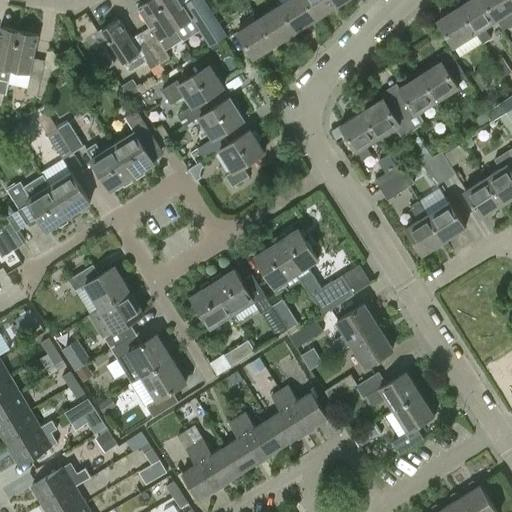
[(153,29),(143,35),(160,62),(170,56),(159,39),(176,28),(157,0),(145,0),(138,5),(153,29)]
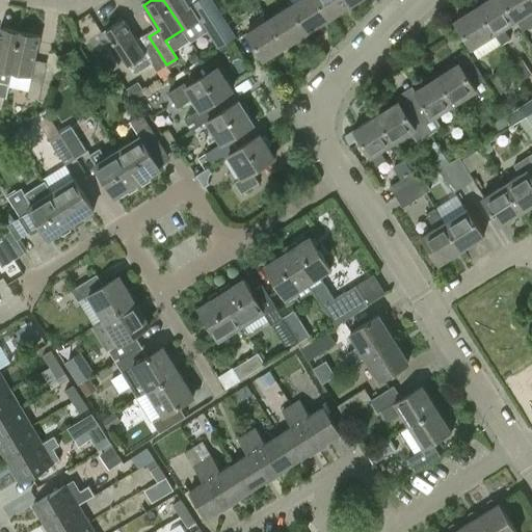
[(187,0),(163,0),(183,29),(200,19),(217,46),(234,35),(212,0),(205,0),(193,8),(187,0)]
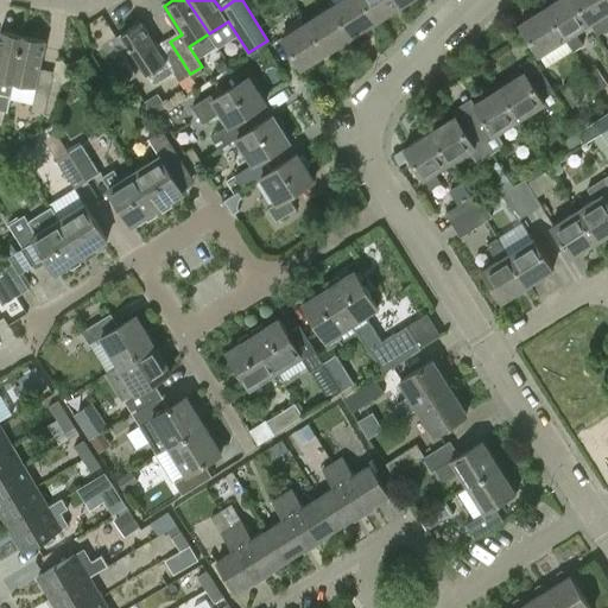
[(362,0),(339,0),(331,5),(352,36),(375,20),(362,0)]
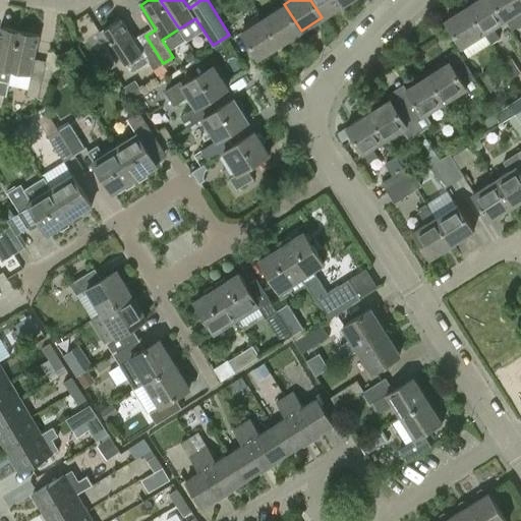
[(310,0),(322,17),(343,4),(340,0),(310,0)]
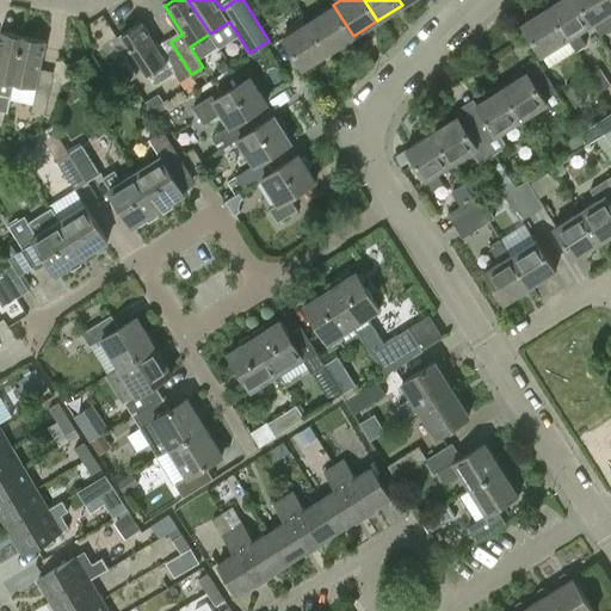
[(575,0),(557,0),(545,8),(573,51),(585,44),(578,31),(591,23),(575,0)]
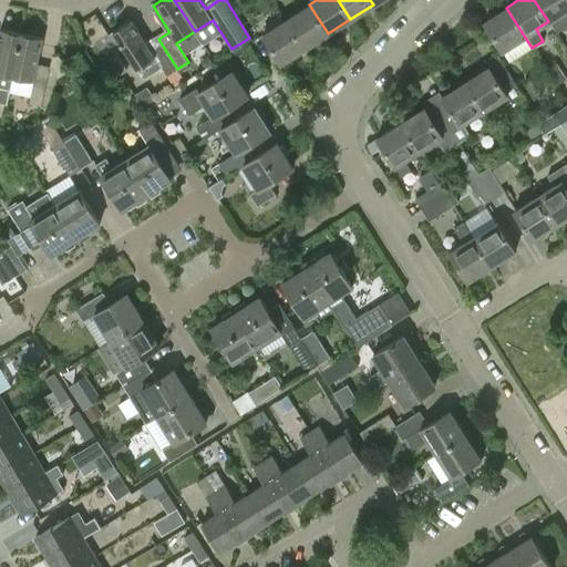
[(566,0),(534,0),(548,21),(564,12),(566,17),(566,0)]
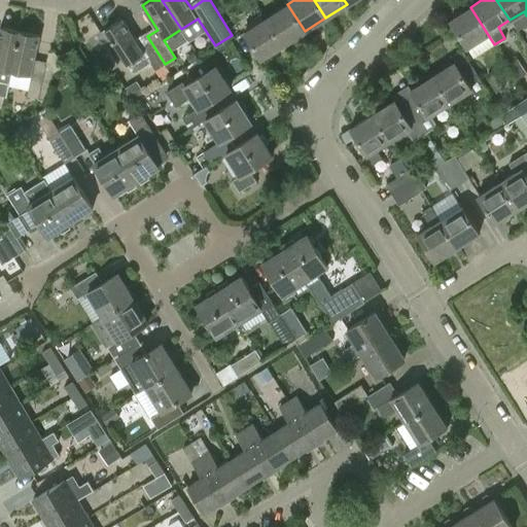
[(287,4),(266,18),(283,45),(305,31),(287,4)]
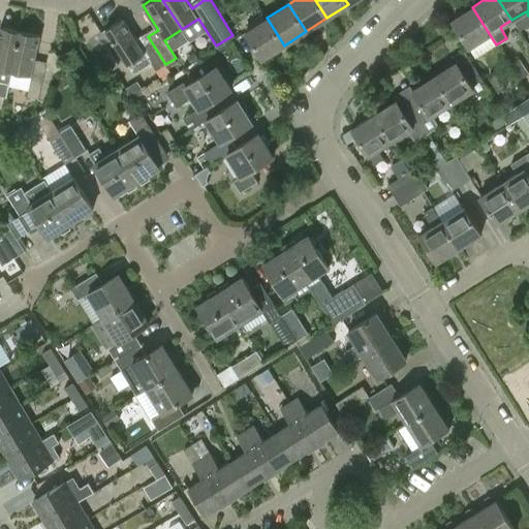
[(473,59),(496,44),(472,7),(449,21),(473,59)]
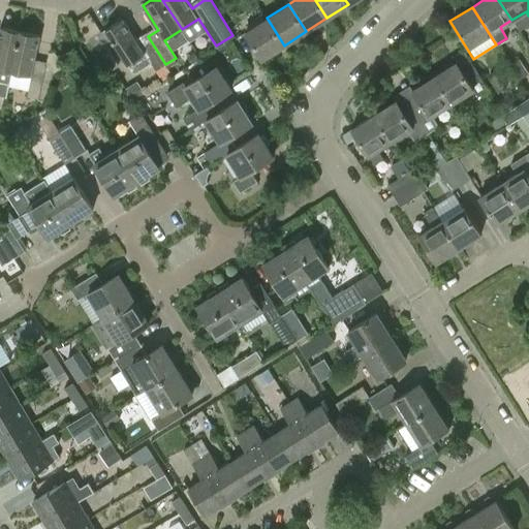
[(165,64),(148,36),(146,32),(136,38),(123,18),(104,29),(134,74),(152,63),(157,69),(165,64)]
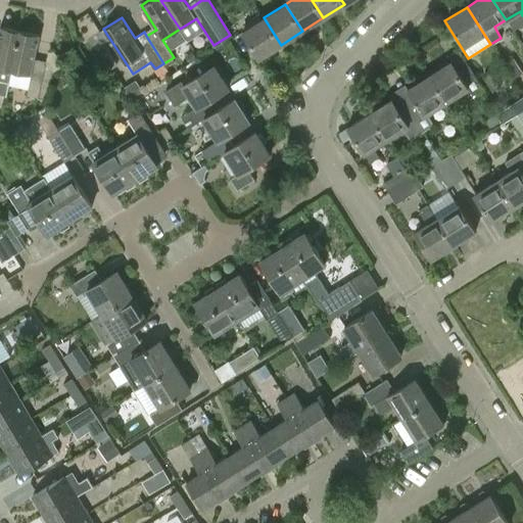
[(259,58),(281,45),(264,17),(242,32),(259,58)]
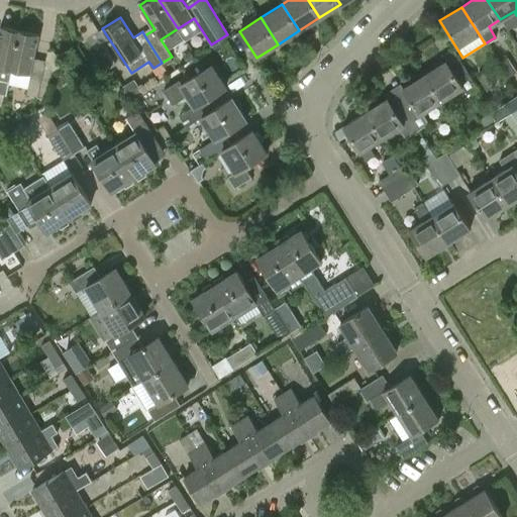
[(0,92),(6,94),(9,83),(7,83),(18,31),(0,26),(0,92)]
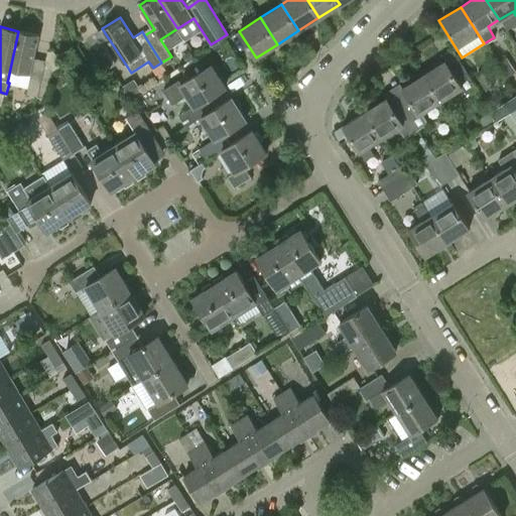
[(18,31),(7,83),(9,83),(27,87),(26,94),(37,97),(37,95),(44,60),(43,60),(33,58),(38,35),(18,31)]
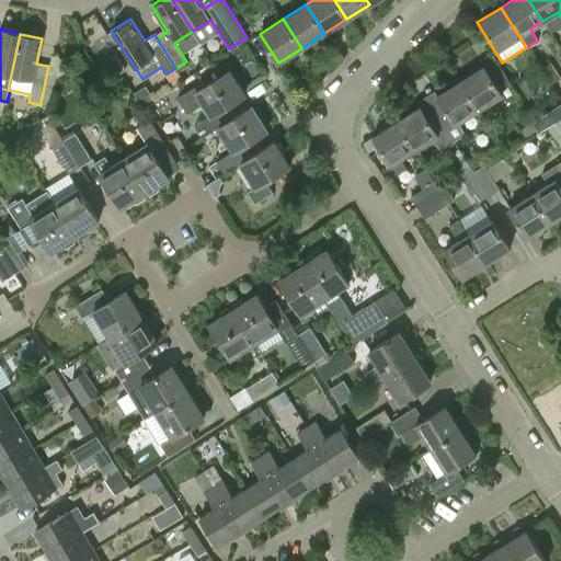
[(483,67),(459,82),(477,110),(501,95),(502,94),(506,101),(517,93),(495,59),(493,61),(484,67),(483,67)]
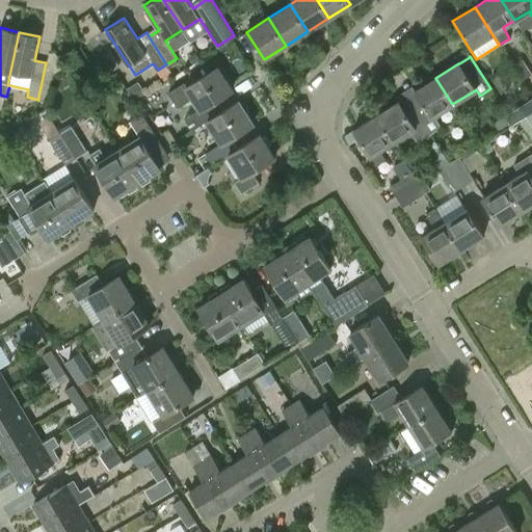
[(512,64),(523,79),(531,74),(522,58),(512,64)]
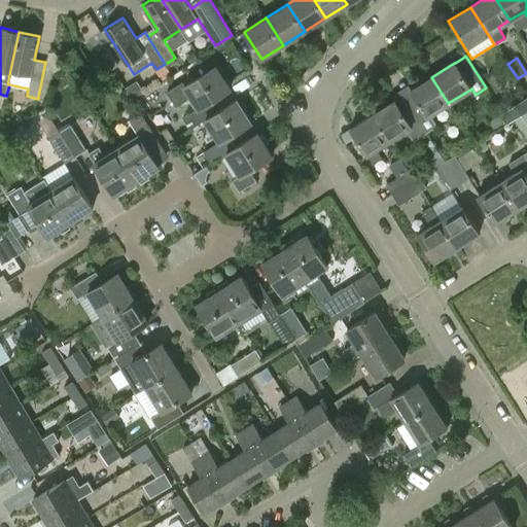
[(165,64),(156,69),(162,79),(172,74),(168,68),(165,64)]
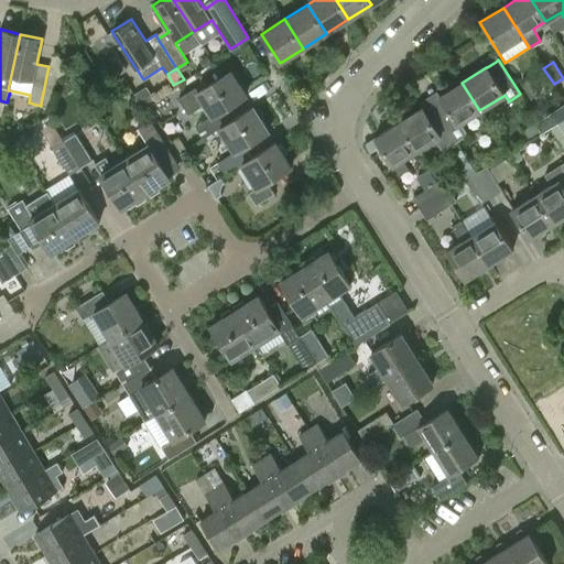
[(229,121),(221,109),(245,94),(230,71),(196,91),(194,88),(177,98),(187,115),(204,104),(212,116),(194,126),(202,139),(218,128),(229,121)]
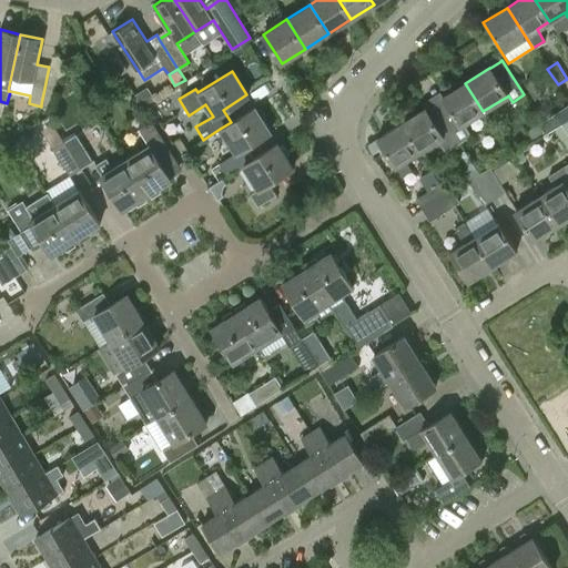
[(533,101),(544,94),(533,78),(524,83),(533,101)]
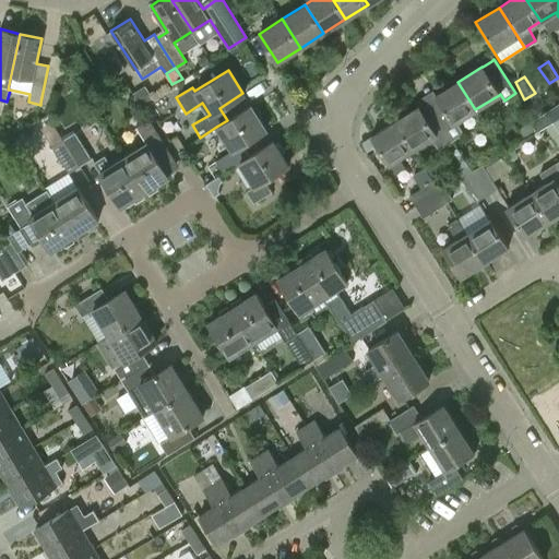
[(433,95),(425,100),(451,141),(464,133),(456,121),(475,109),(458,82),(435,96),(433,95)]
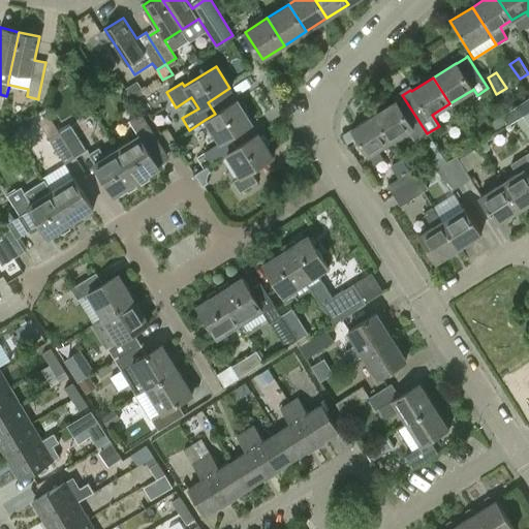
[(396,101),(373,115),(391,142),(408,131),(414,142),(427,133),(402,95),(394,99),(396,101)]
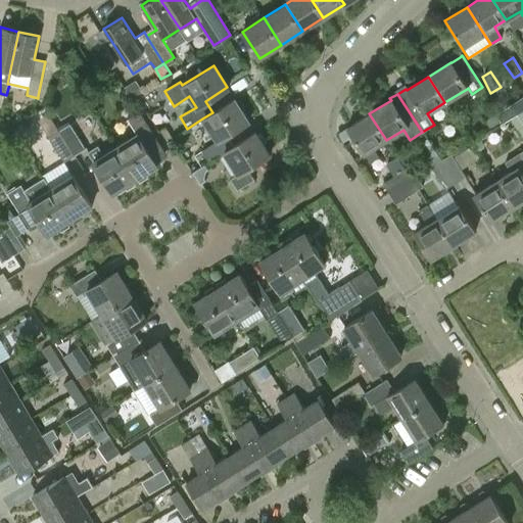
[(522,97),(500,112),(505,121),(522,108),(522,97)]
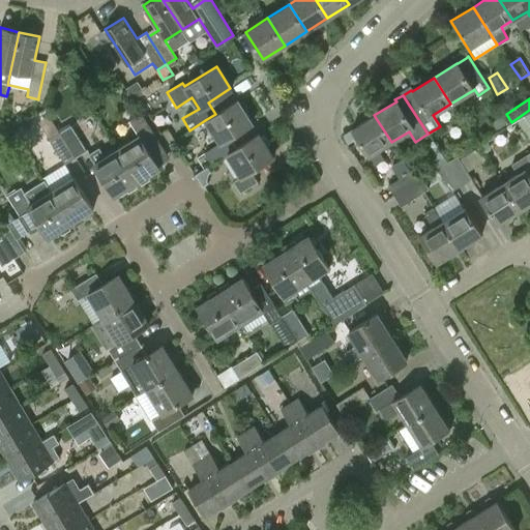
[(210,164),(226,154),(235,147),(229,137),(252,123),(237,100),(215,114),(205,120),(219,143),(204,153),(210,164)]
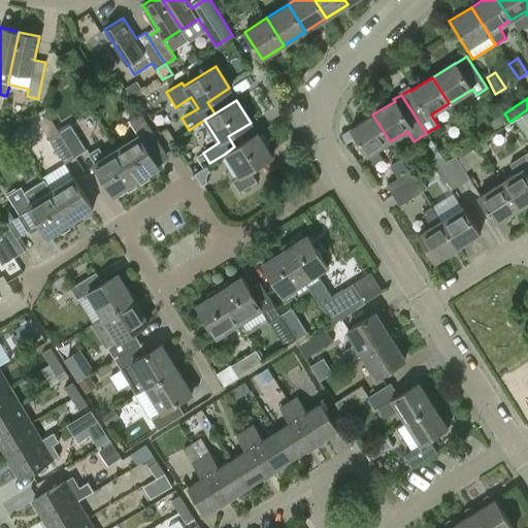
[(527,111),(519,117),(527,135),(527,111)]
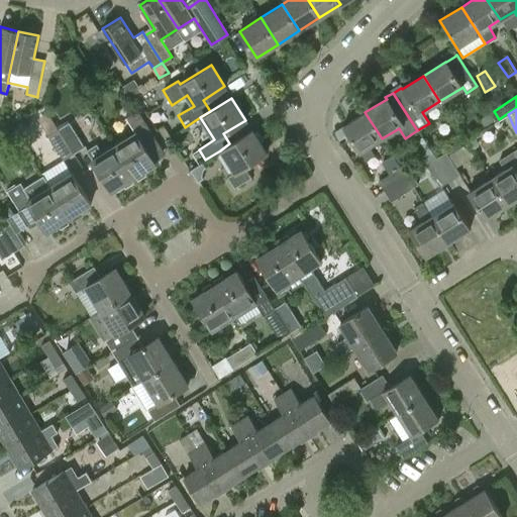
[(114,145),(133,177),(156,164),(141,141),(152,134),(136,110),(126,116),(135,132),(114,145)]
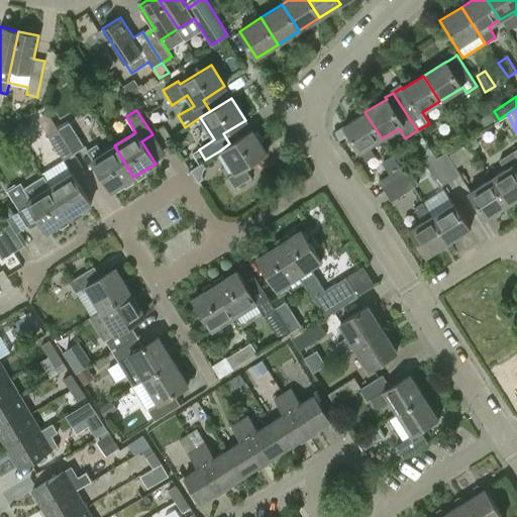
[(365,112),(343,126),(359,152),(364,160),(366,160),(375,154),(370,146),(382,138),(365,112)]
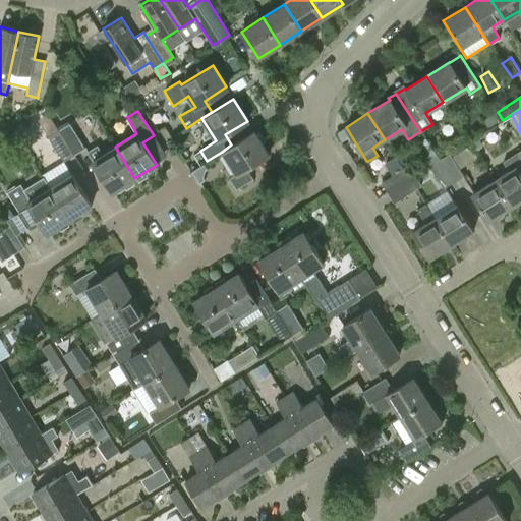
[(495,113),(484,119),(489,127),(499,120),(495,113)]
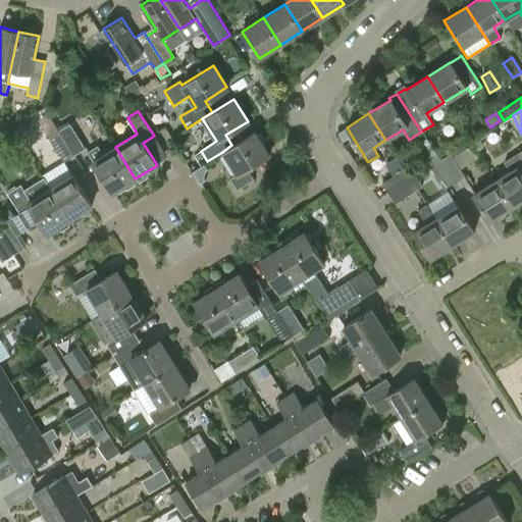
[(70,123),(59,129),(74,155),(85,148),(70,123)]
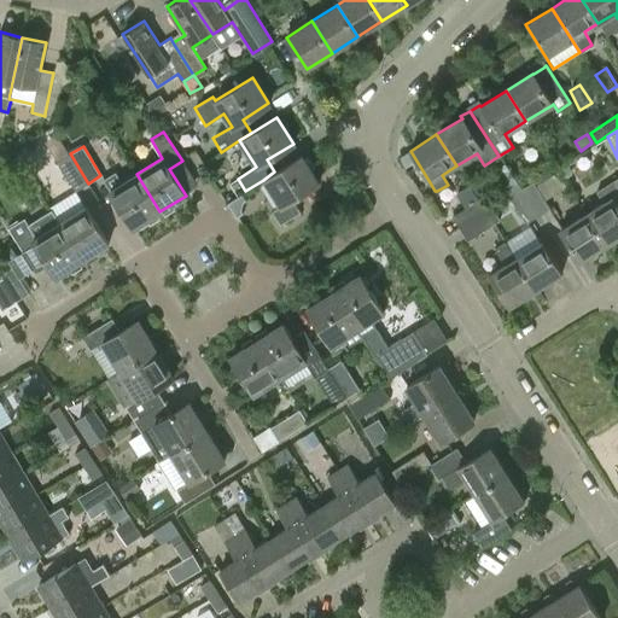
[(70,153),(57,162),(75,191),(88,184),(70,153)]
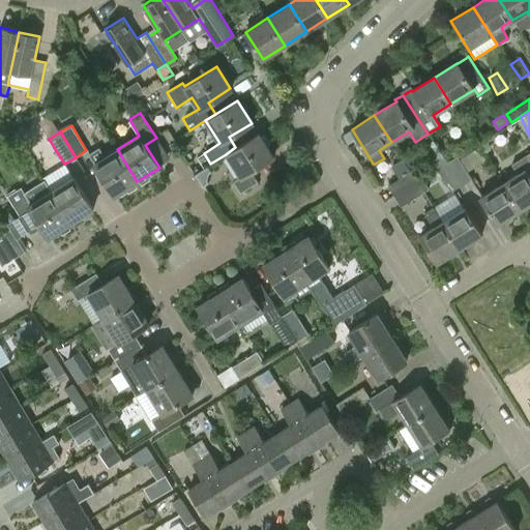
[(258,134),(235,147),(226,154),(240,177),(233,182),(240,193),(257,182),(251,171),(272,156),(258,134)]
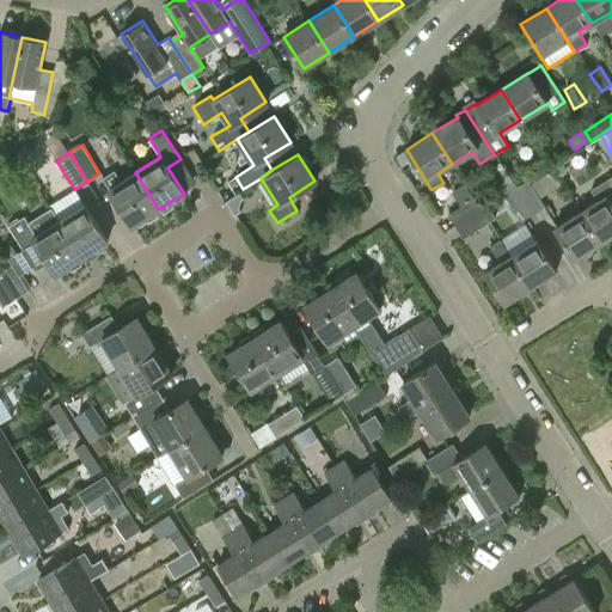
[(499,161),(489,167),(505,194),(515,188),(499,161)]
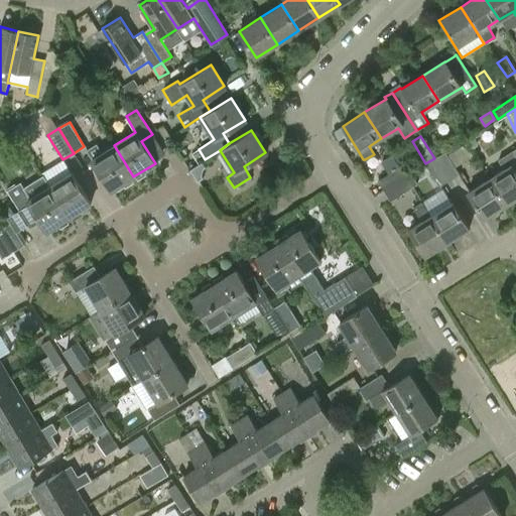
[(133,176),(114,145),(103,152),(97,143),(87,150),(112,190),(133,176)]
